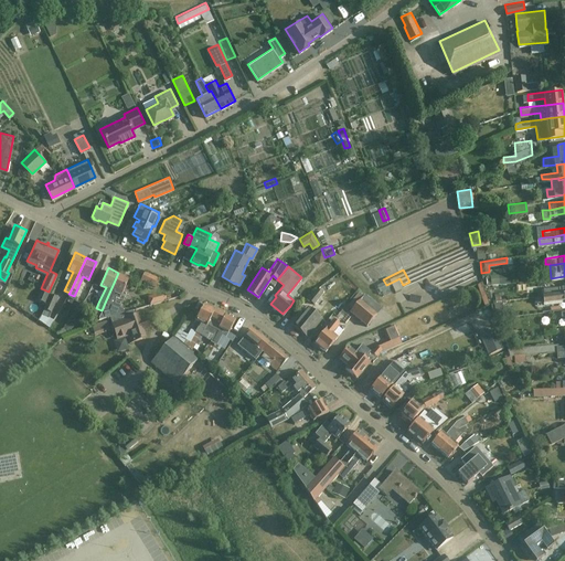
[(145,271),(141,277),(155,284),(158,276),(145,271)]
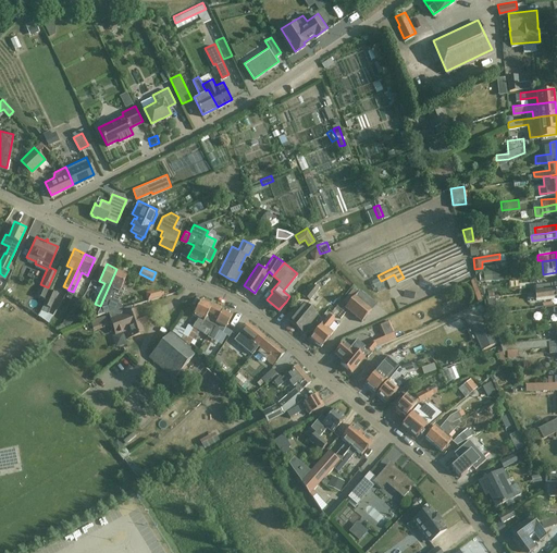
[(98,309),(96,314),(122,306),(121,304),(116,302),(122,291),(119,290),(122,283),(126,273),(116,269),(103,298),(100,306),(98,309)]
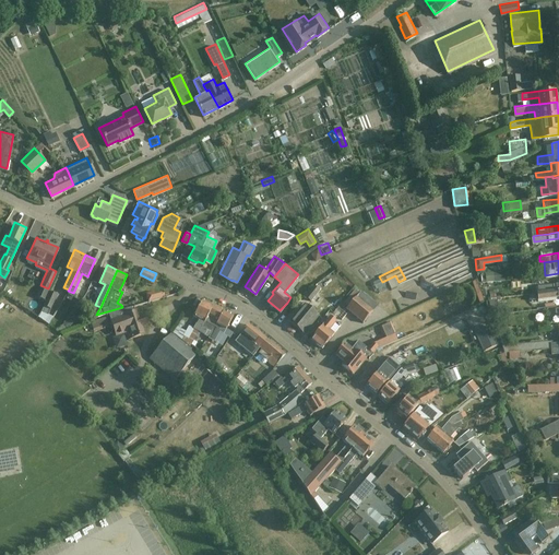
[(485,271),(486,282),(504,281),(503,270),(485,271)]
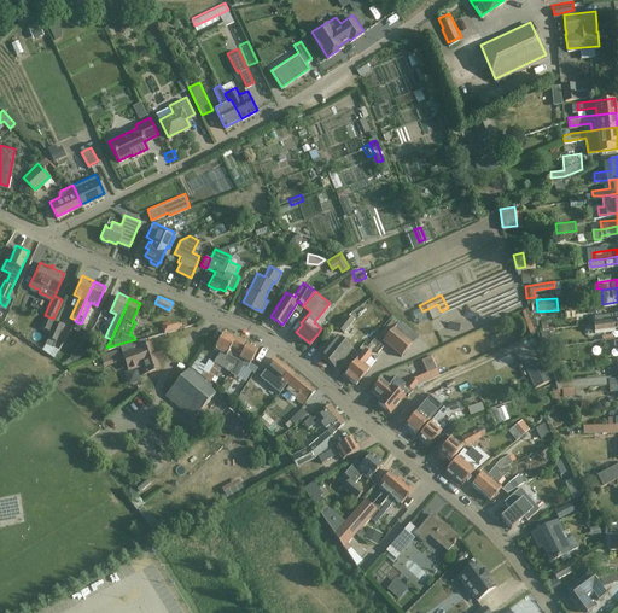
[(101,307),(94,321),(101,325),(103,320),(108,309),(104,308),(101,307)]
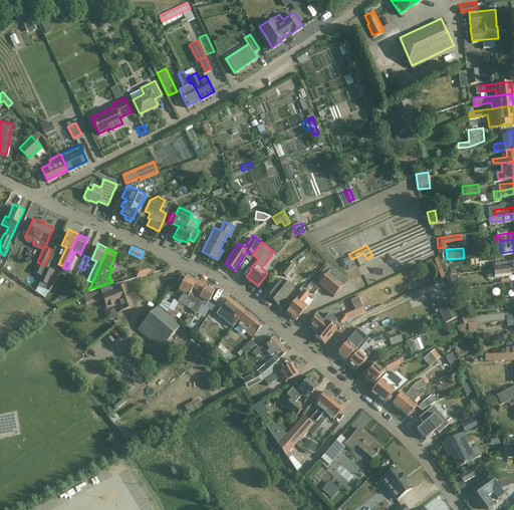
[(150,260),(142,262),(144,269),(152,267),(150,260)]
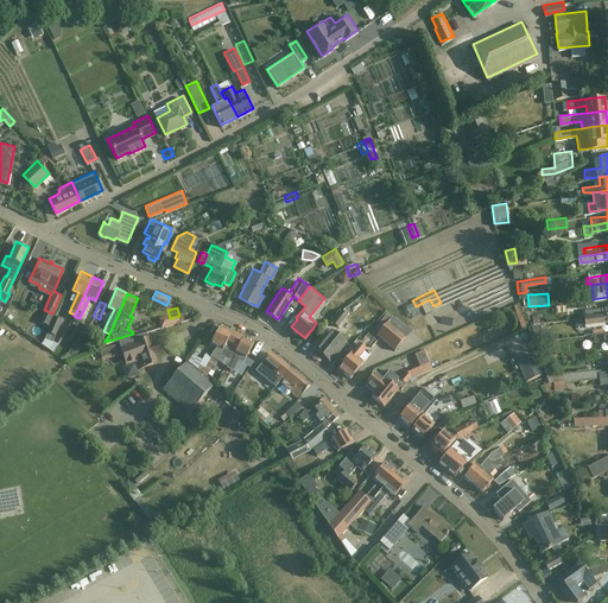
[(348,313),(342,308),(331,319),(337,325),(348,313)]
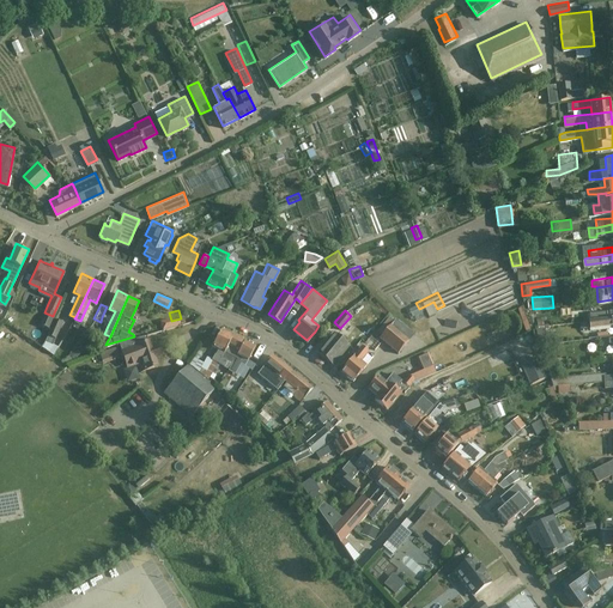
[(612,315),(607,316),(607,317),(589,320),(590,327),(612,323),(612,315)]
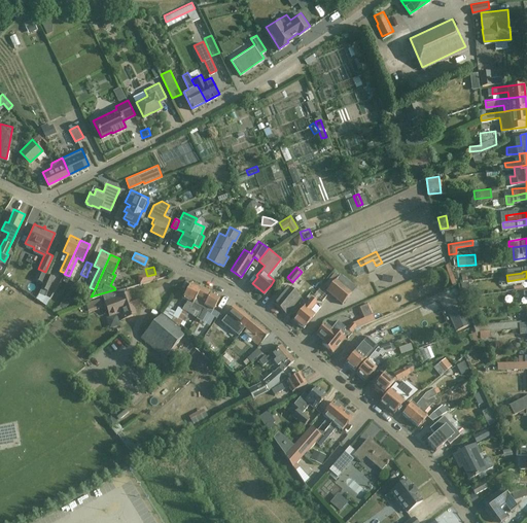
[(326,288),(343,302),(356,285),(341,272),(326,288)]
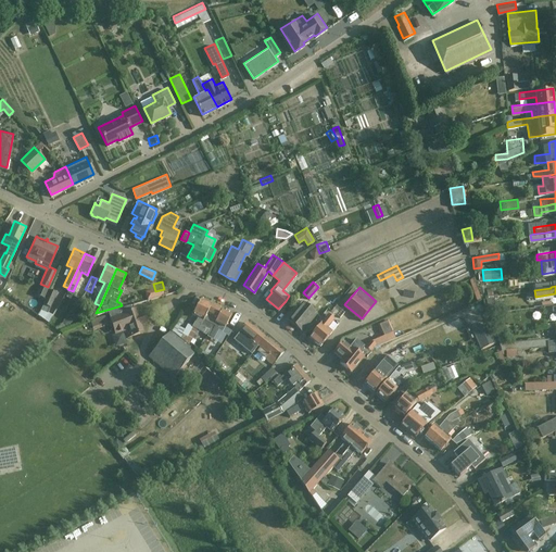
[(57,291),(50,288),(41,308),(48,311),(57,291)]
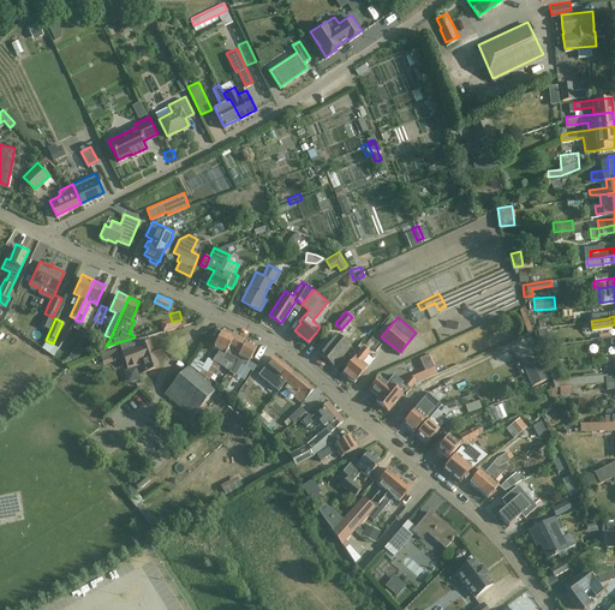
[(538,328),(539,342),(549,341),(547,327),(538,328)]
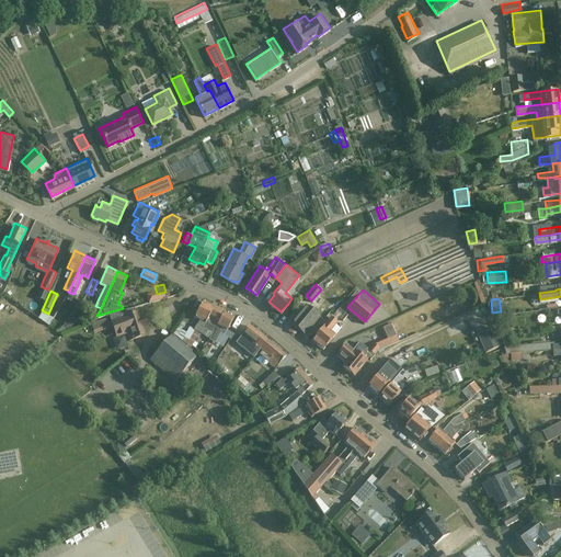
[(205,333),(207,328),(203,326),(205,320),(214,304),(203,299),(194,315),(199,317),(196,322),(194,327),(205,333)]
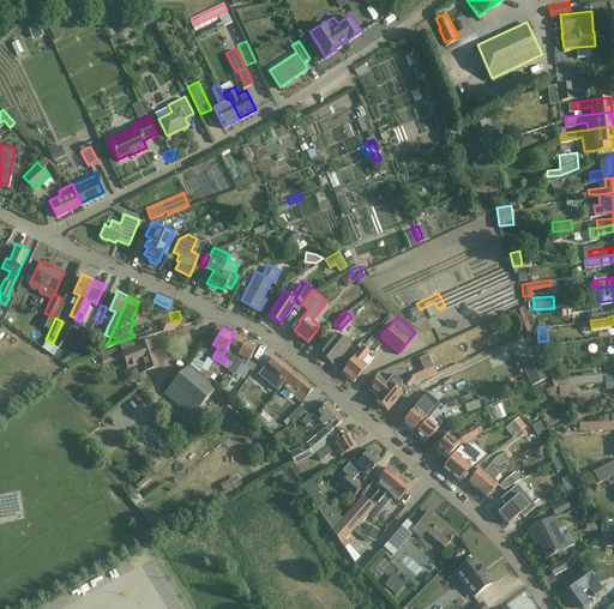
[(335,331),(326,342),(318,350),(333,363),(349,343),(335,331)]
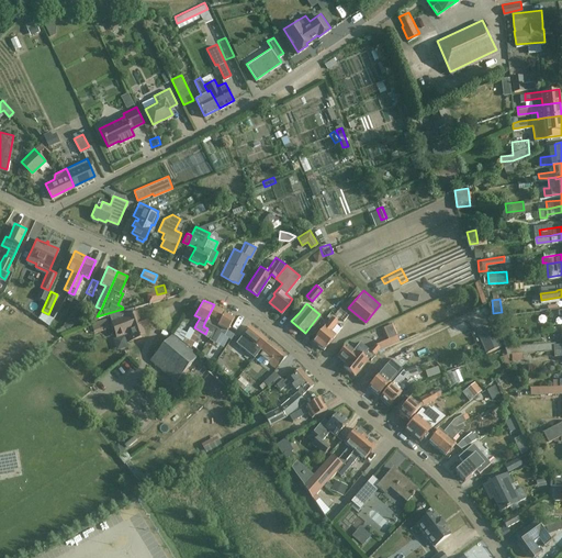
[(203,326),(208,328),(213,332),(225,310),(214,304),(205,321),(203,326)]
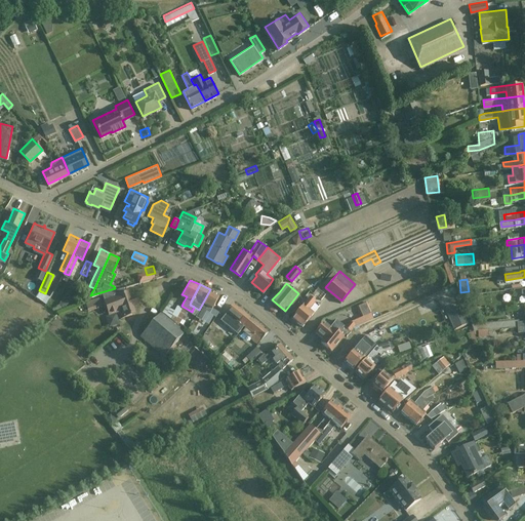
[(210,289),(199,310),(200,310),(197,315),(202,318),(207,310),(209,311),(219,294),(210,289)]
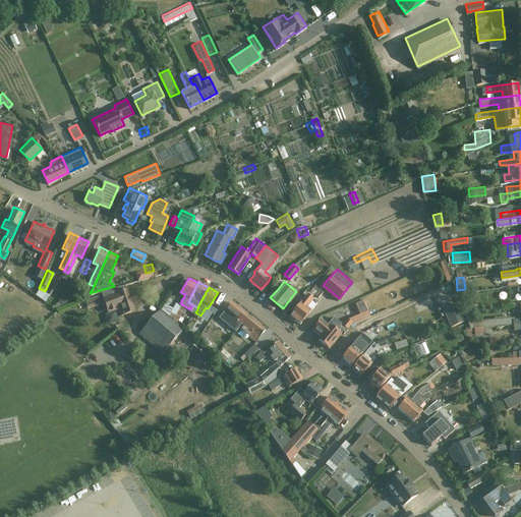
[(126,288),(104,295),(108,309),(115,307),(117,313),(117,314),(133,308),(130,301),(134,300),(132,294),(129,295),(126,288)]
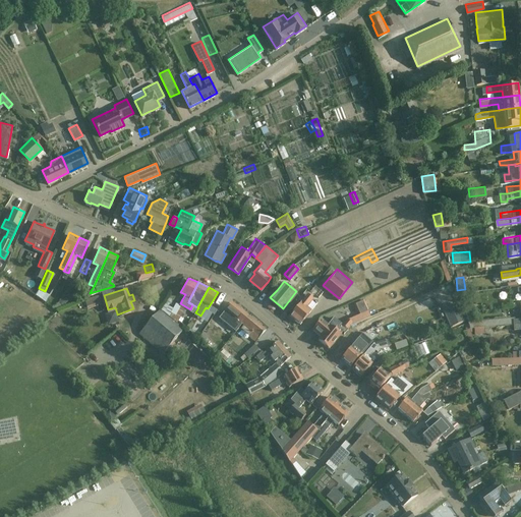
[(307,292),(296,306),(290,313),(300,323),(310,308),(306,305),(313,296),(307,292)]
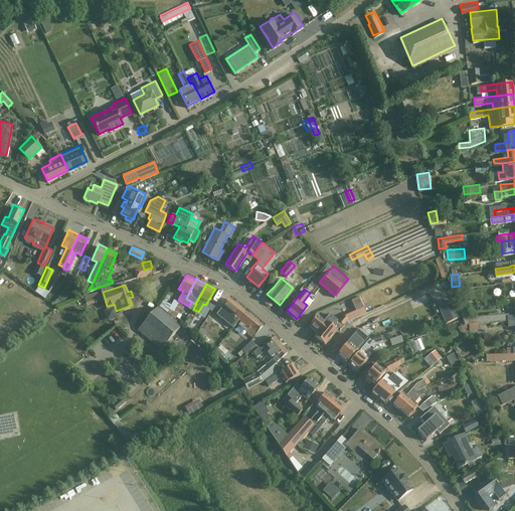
[(83,295),(87,302),(101,296),(98,290),(83,295)]
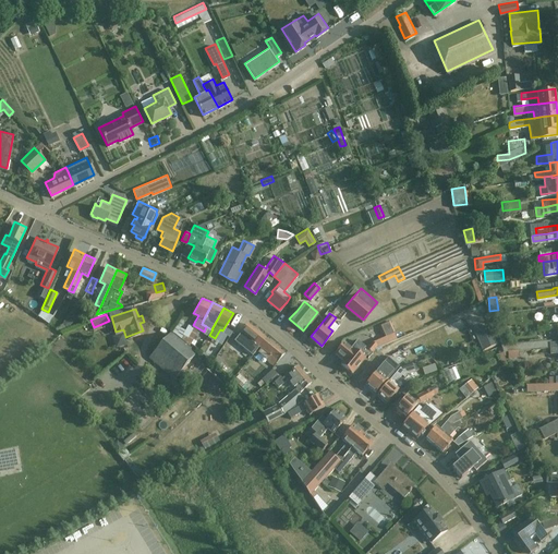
[(344,340),(336,351),(344,359),(341,362),(352,371),(359,362),(367,352),(368,354),(372,351),(377,346),(397,336),(389,318),(379,323),(385,335),(373,340),(372,339),(366,347),(365,345),(358,338),(351,346),(344,340)]
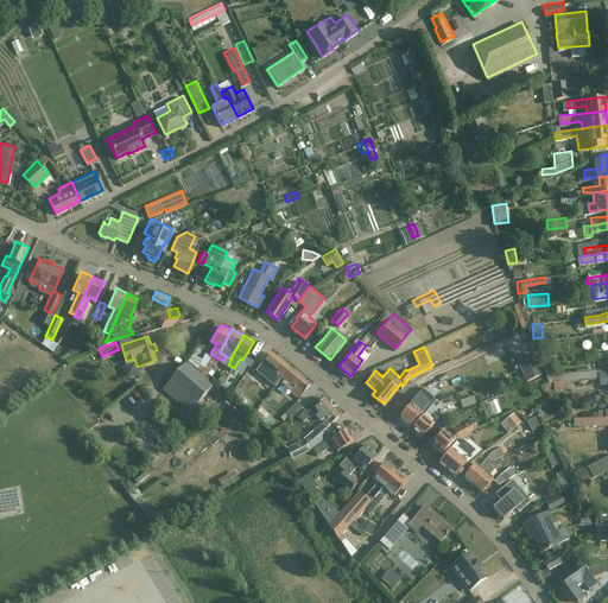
[(270,350),(255,368),(274,385),(282,375),(283,375),(290,366),(270,350)]
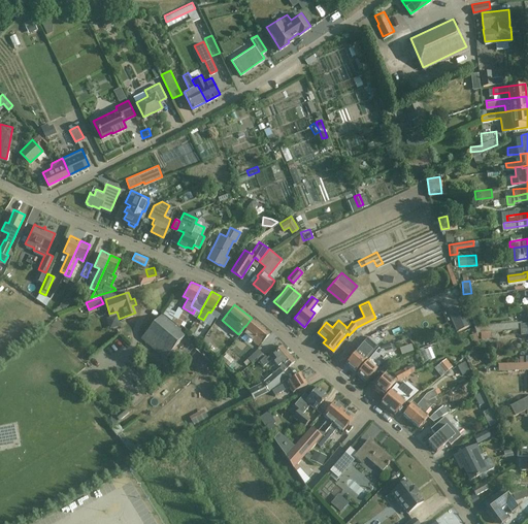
[(394,309),(400,323),(413,317),(407,304),(394,309)]
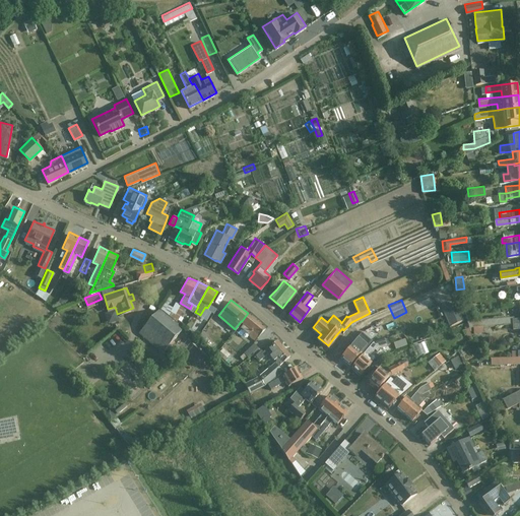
[(456,301),(442,307),(449,325),(464,318),(456,301)]
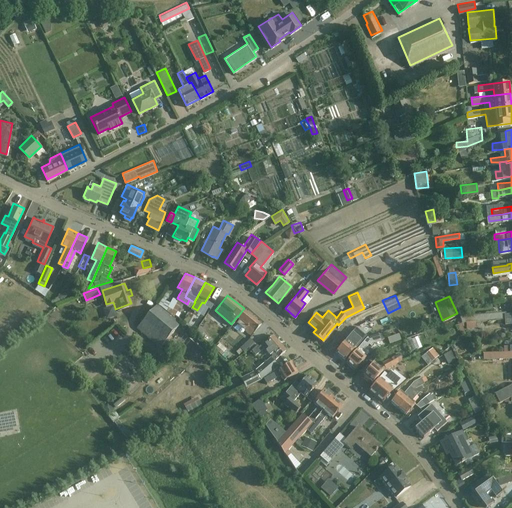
[(137,326),(160,345),(180,321),(157,301),(137,326)]
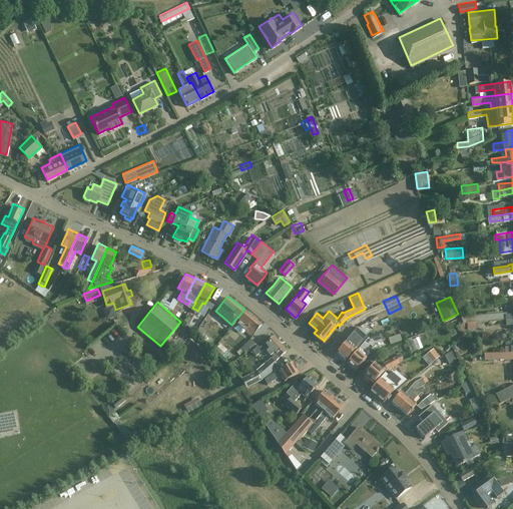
[(239,318),(236,321),(244,328),(243,328),(251,335),(262,323),(244,309),(238,317),(239,318)]
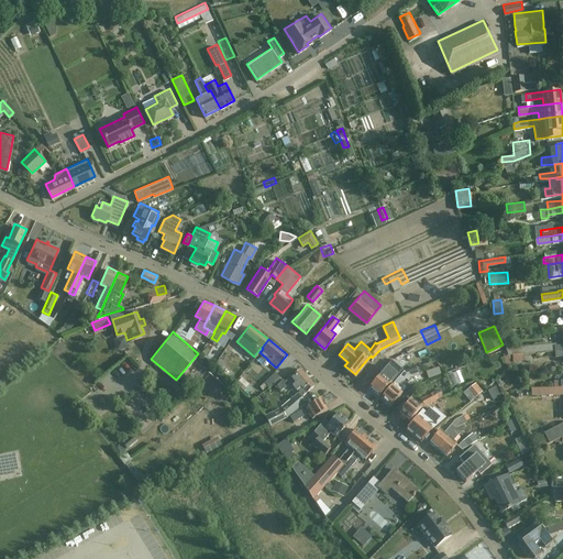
[(507,353),(555,349),(562,348),(562,343),(555,344),(555,341),(505,346),(507,353)]
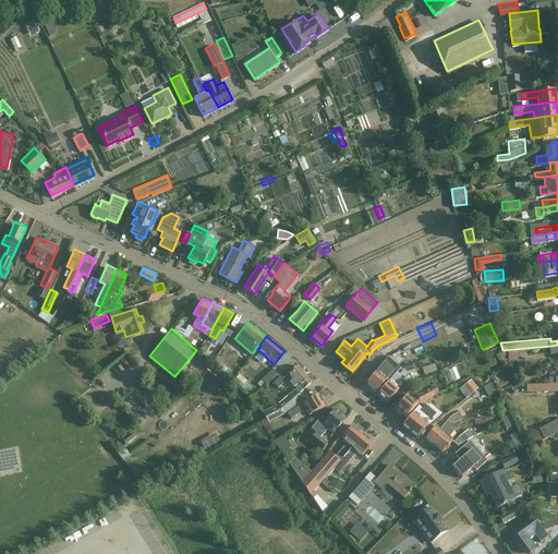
[(372,351),(368,354),(353,372),(364,381),(374,368),(370,363),(378,353),(376,351),(374,352),(372,351)]
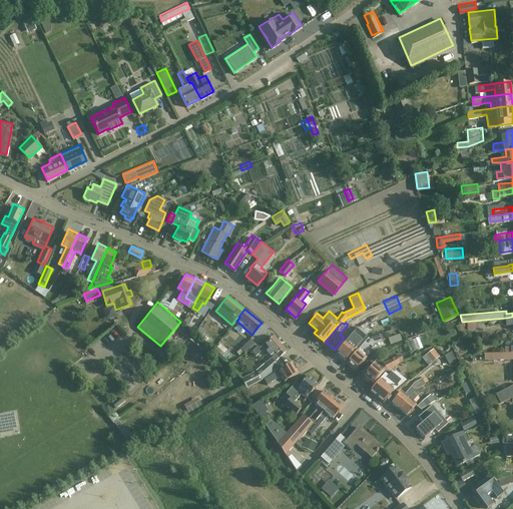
[(185,333),(209,355),(212,351),(191,332),(193,330),(190,327),(185,333)]
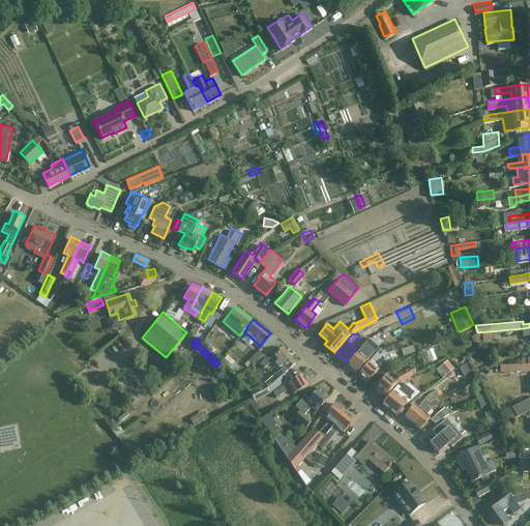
[(367,338),(354,354),(347,362),(357,371),(378,345),(367,338)]
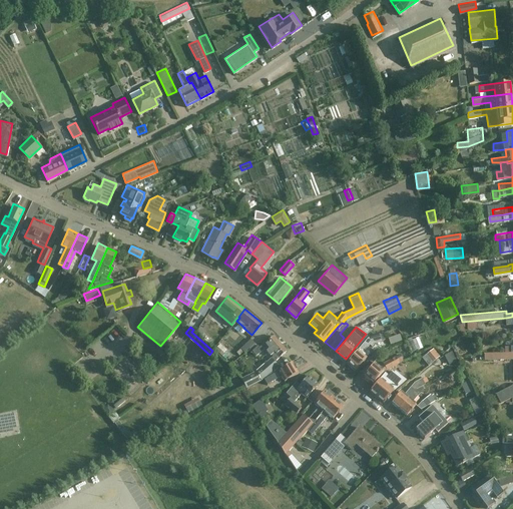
[(374,342),(382,339),(380,332),(367,336),(347,360),(356,368),(367,355),(362,352),(370,343),(372,345),(374,342)]
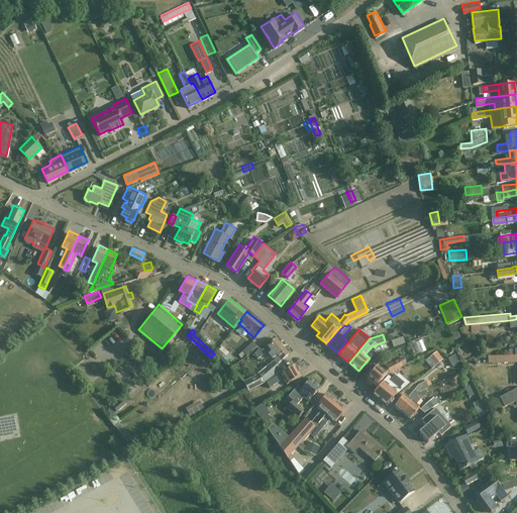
[(260,346),(254,351),(259,356),(268,348),(270,350),(274,354),(276,356),(279,361),(289,351),(276,336),(269,342),(262,347),(260,346)]
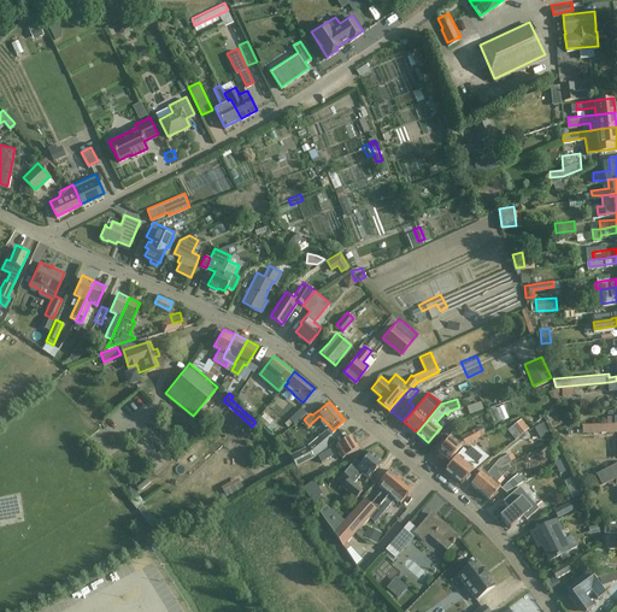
[(544,421),(534,425),(540,435),(550,431),(544,421)]
